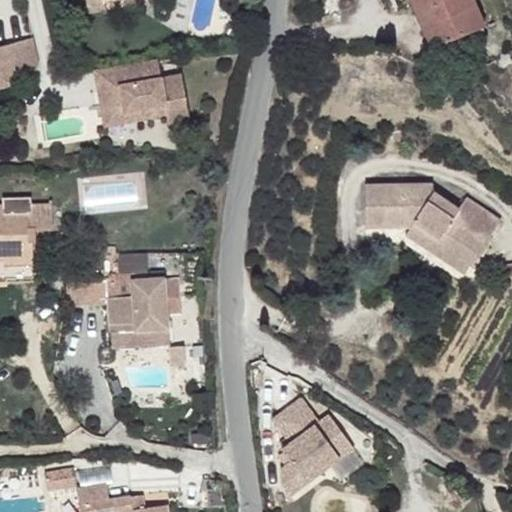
[(86,0),(88,9),(105,5),(104,0),(86,0)]
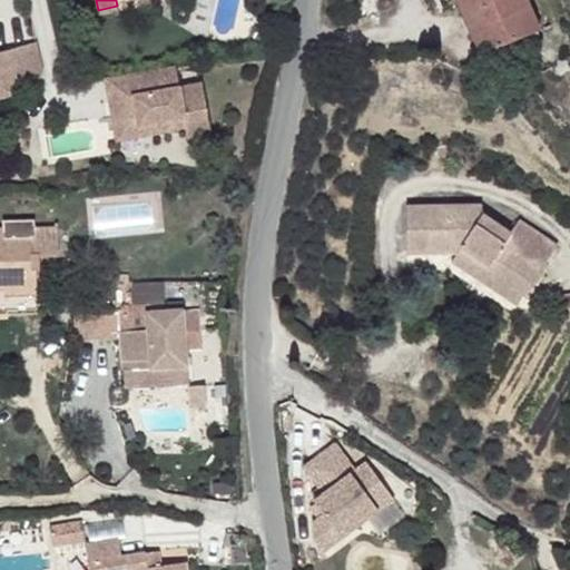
[(481,33),(465,0),(457,0),(473,37),(481,33)]
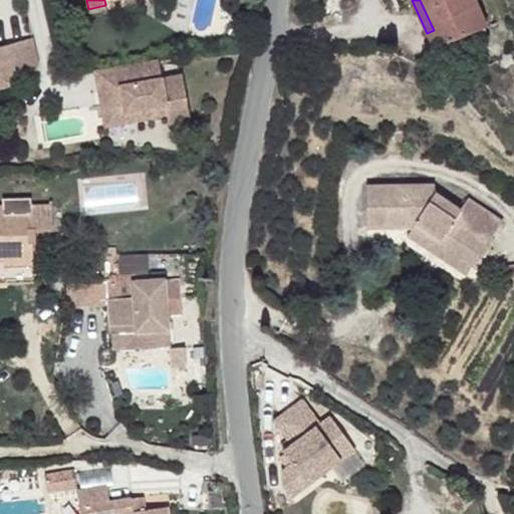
[(487,27),(475,0),(420,0),(434,30),(427,33),(434,49),(487,27)]
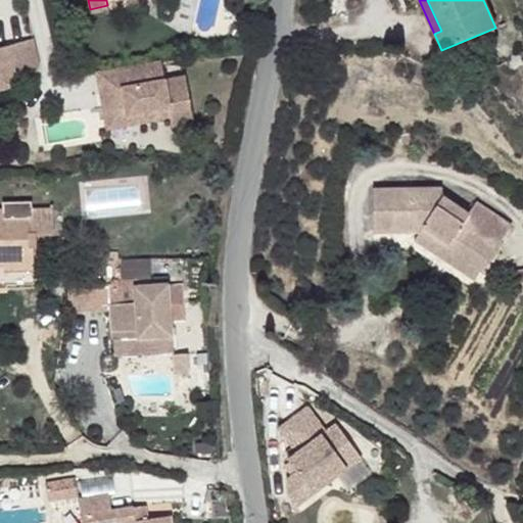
[(107,5),(90,9),(91,15),(108,11),(107,5)]
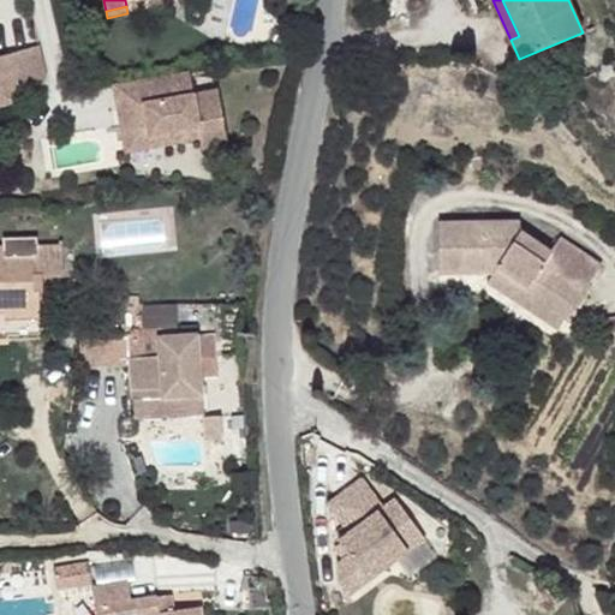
[(0,105),(17,100),(36,95),(47,77),(40,46),(0,58),(0,105)]
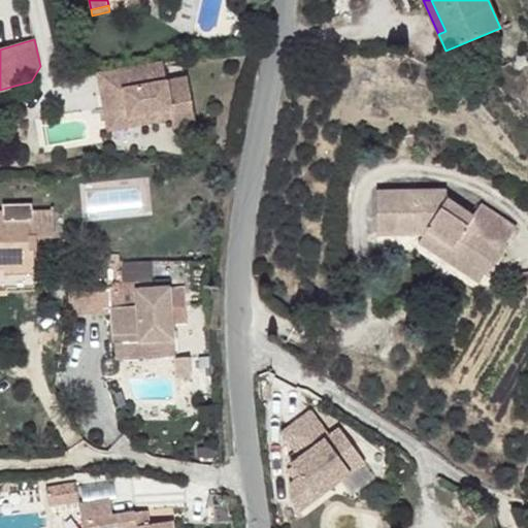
[(166,81),(163,62),(121,69),(125,90),(110,93),(111,100),(103,101),(106,119),(171,107),(172,119),(174,128),(196,124),(188,77),(166,81)]
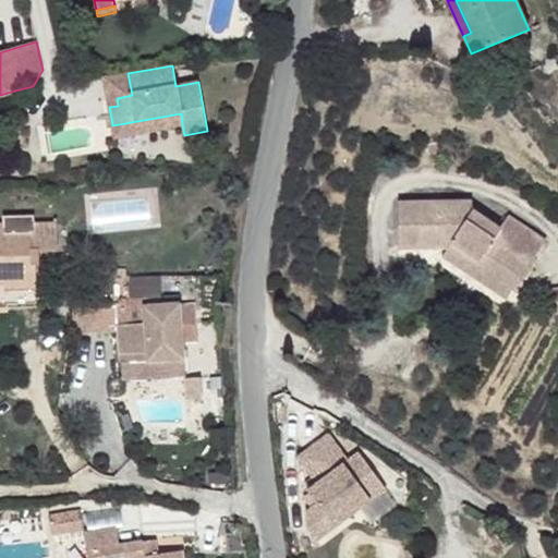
[(132,95),(128,73),(105,76),(108,99),(117,98),(132,95)]
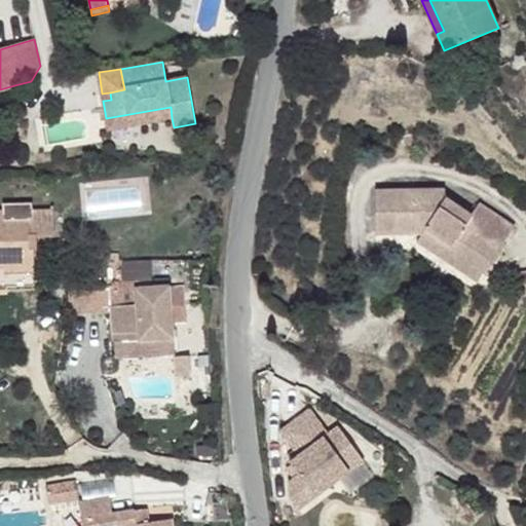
[(111,100),(110,92),(102,94),(103,101),(111,100)]
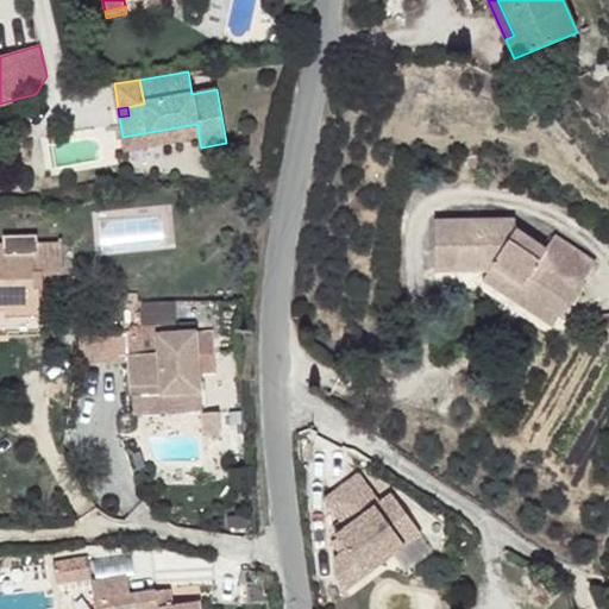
[(198,124),(123,137),(125,150),(199,137),(198,124)]
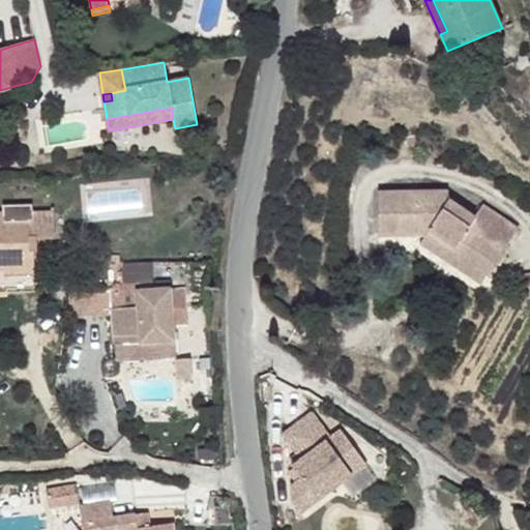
[(421,153),(419,136),(408,137),(409,154),(421,153)]
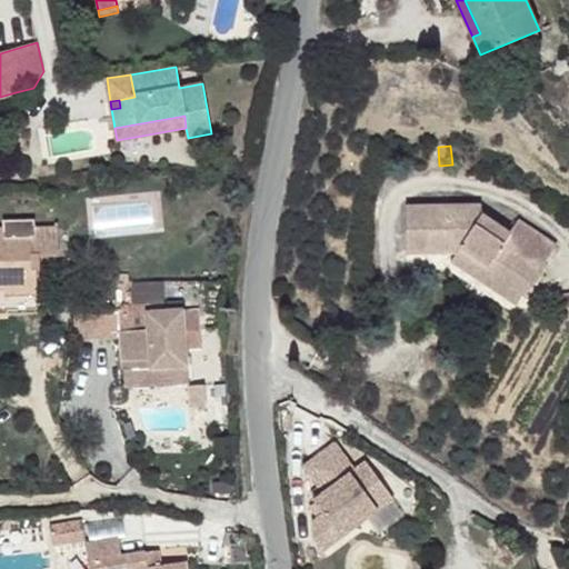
[(510,233),(481,215),(482,206),(406,207),(407,252),(457,251),(522,296),(557,246),(518,219),(510,233)]
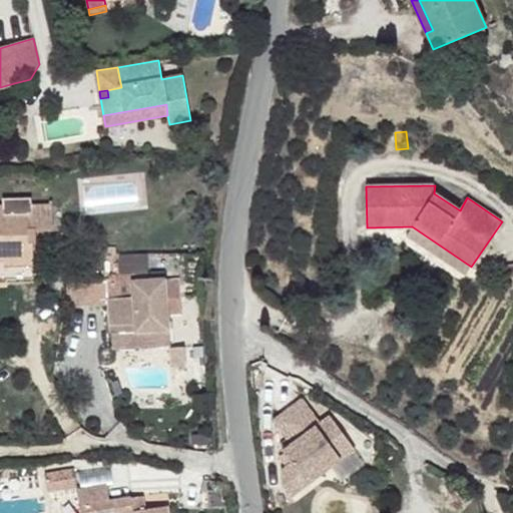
[(32,197),(3,198),(3,205),(0,204),(0,260),(5,261),(5,266),(33,266),(32,242),(36,242),(36,230),(53,229),(52,204),(32,204),(32,197)]
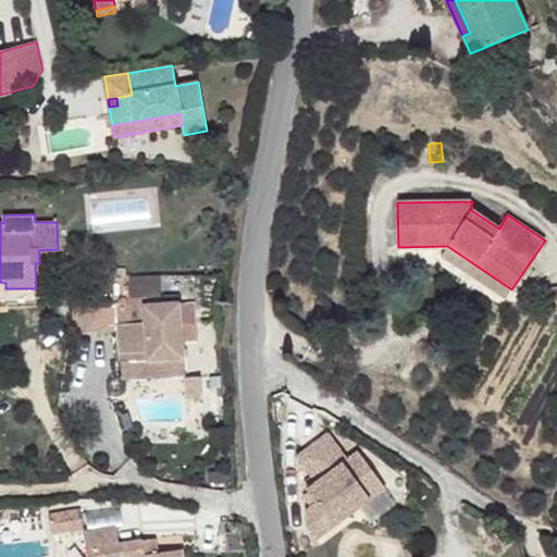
[(511,289),(447,246),(441,257),(505,300),(511,289)]
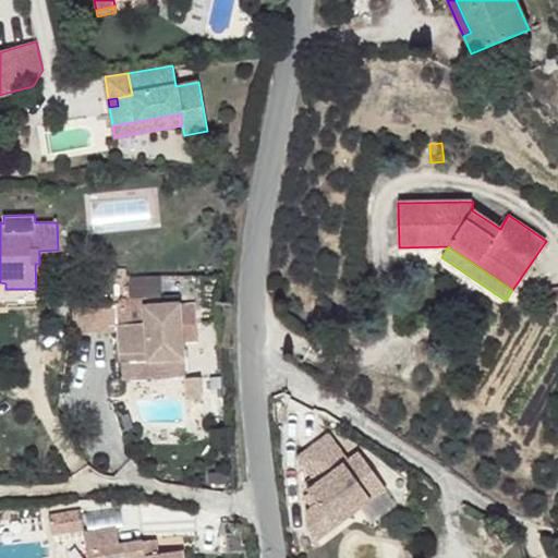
[(557,287),(548,289),(549,302),(557,301),(557,287)]
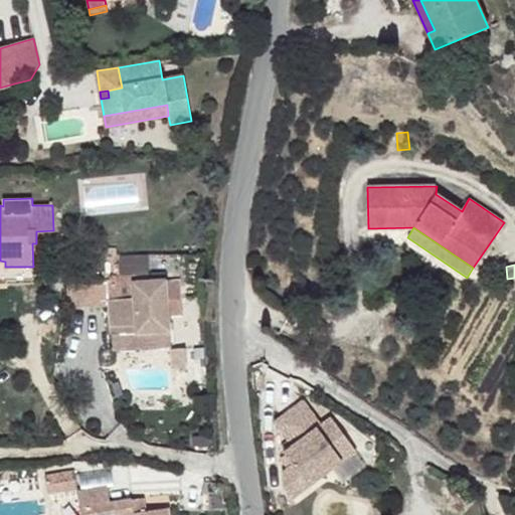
[(177,280),(165,281),(167,301),(178,300),(177,280)]
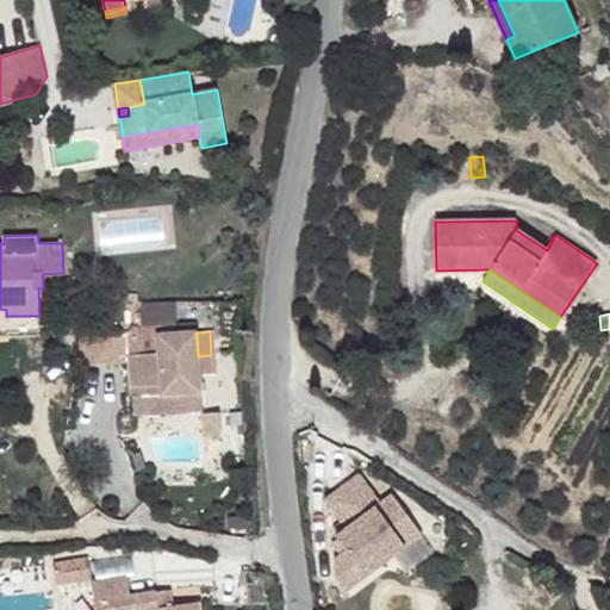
[(195,332),(128,337),(128,335),(126,334),(80,335),(81,363),(130,362),(132,397),(200,392),(198,356),(195,332)]
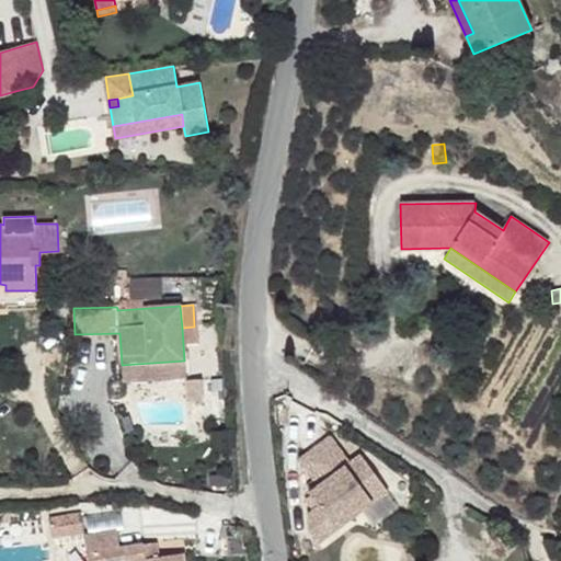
[(184,361),(122,365),(123,381),(185,377),(184,361)]
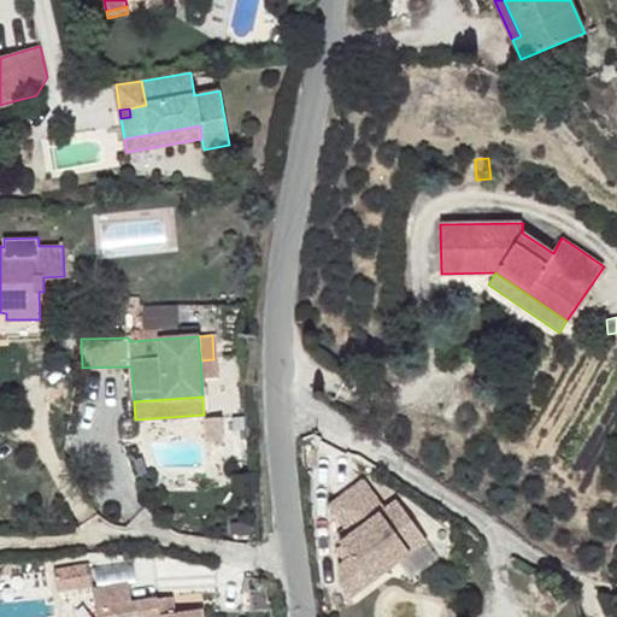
[(223,441),(222,417),(207,417),(211,427),(211,430),(209,441),(223,441)]
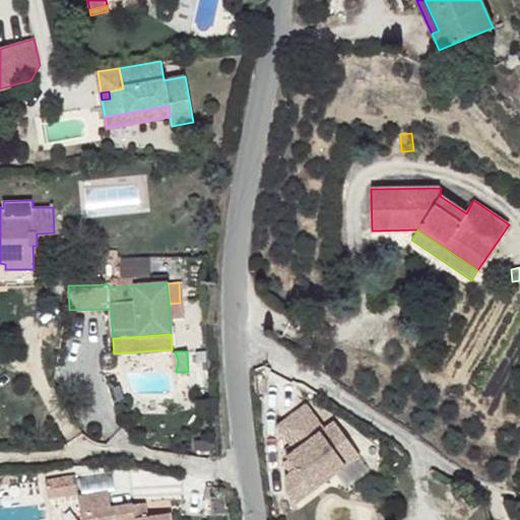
[(310,406),(281,424),(297,449),(285,456),(295,468),(284,476),(285,491),(293,502),(361,459),(337,426),(326,433),(314,440),(308,431),(321,424),(310,406)]
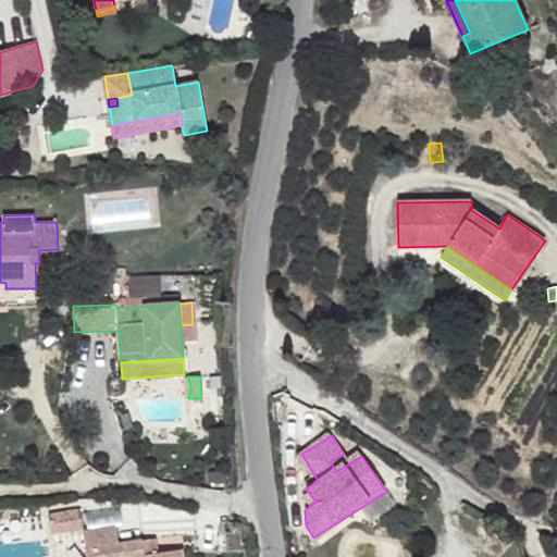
[(349,463),(344,454),(330,461),(336,471),(349,463)]
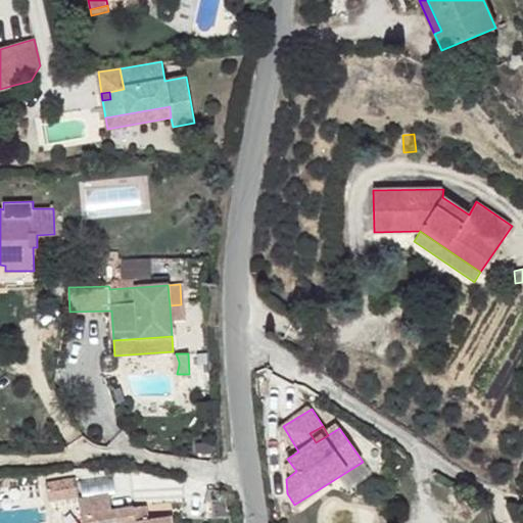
[(135,521),(133,508),(111,511),(108,494),(79,500),(83,522),(173,522),(172,515),(148,519),(135,521)]
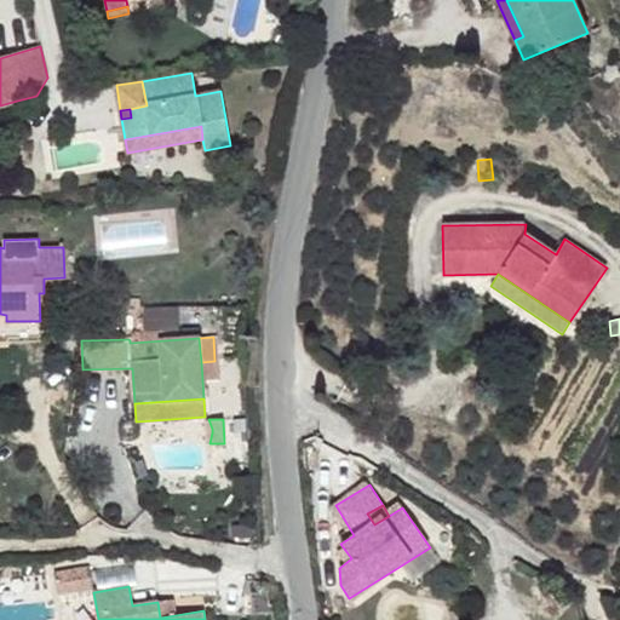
[(176,615),(173,600),(158,602),(160,618),(176,615)]
